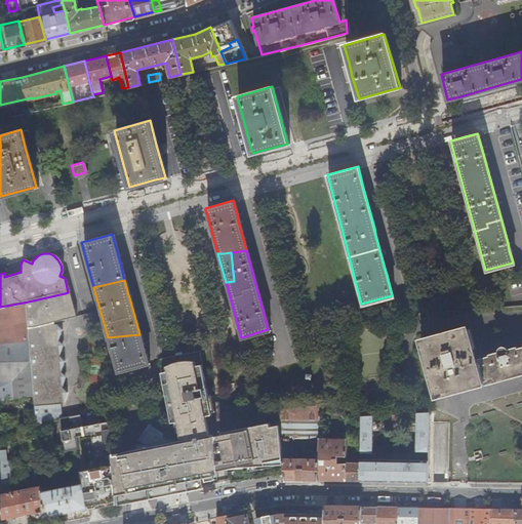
[(69,308),(65,293),(24,303),(27,339),(32,395),(33,405),(58,403),(59,403),(63,403),(66,392),(62,387),(59,371),(64,361),(58,355),(57,340),(61,329),(55,324),(53,324),(52,322),(75,316),(72,308),(69,308)]
